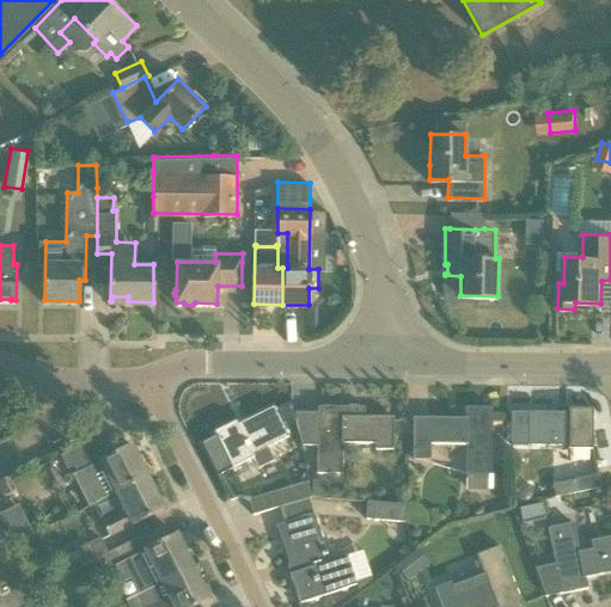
[(252,454),(258,466),(275,458),(268,443),(289,433),(274,403),(273,404),(275,406),(239,423),(237,417),(215,428),(234,467),(240,465),(238,460),(252,454)]
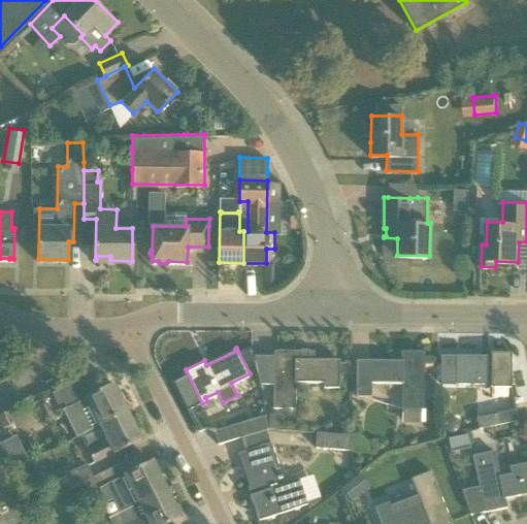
[(274,348),(274,354),(255,354),(261,382),(274,382),(274,406),(296,406),(296,380),(325,381),(325,386),(339,386),(339,357),(315,357),(315,349),(274,348)]
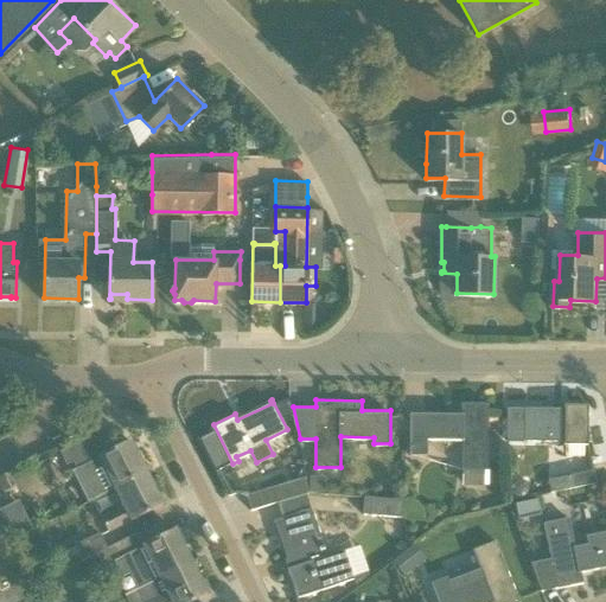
[(410,411),(410,452),(427,452),(427,443),(427,437),(464,437),(463,467),(488,467),(488,401),(461,401),(463,402),(464,402),(464,411),(410,411)]
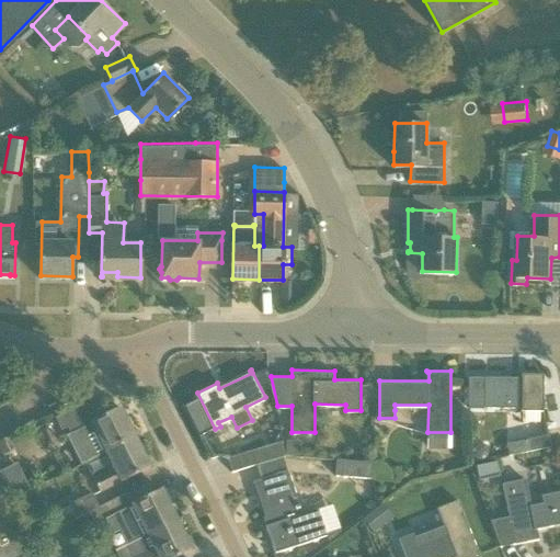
[(484,375),(486,406),(522,406),(522,409),(544,409),(544,372),(522,372),(522,377),(486,377),(486,375),(484,375)]
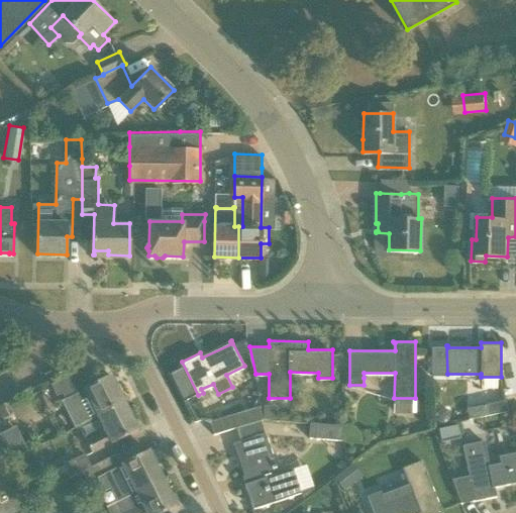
[(111,373),(87,385),(79,369),(50,383),(57,394),(67,389),(70,395),(66,396),(72,408),(83,403),(85,407),(93,404),(98,414),(125,400),(111,373)]
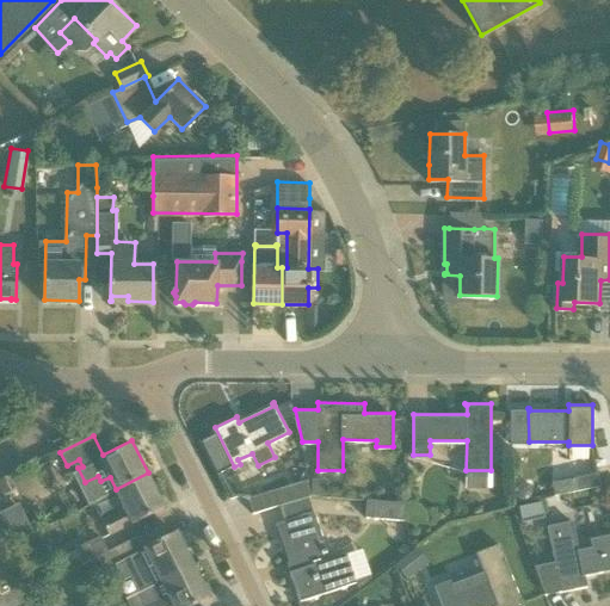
[(555,493),(601,483),(598,470),(553,480),(555,493)]
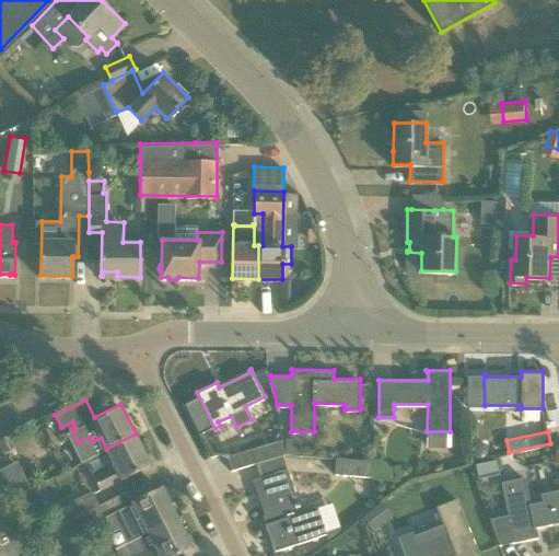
[(150,464),(136,433),(106,449),(114,465),(93,475),(100,488),(120,477),(121,478),(150,464)]
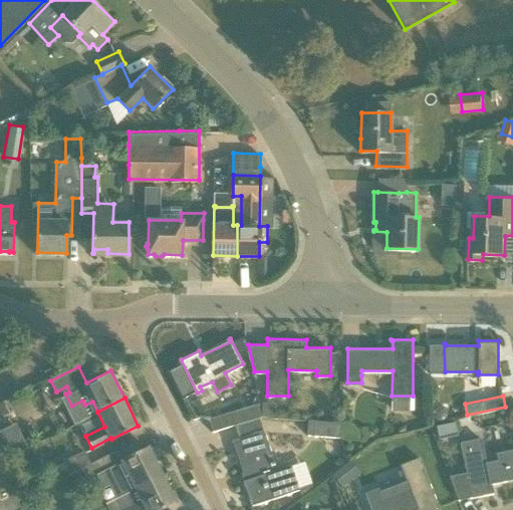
[(234,424),(260,416),(262,415),(258,402),(209,417),(213,430),(234,424)]
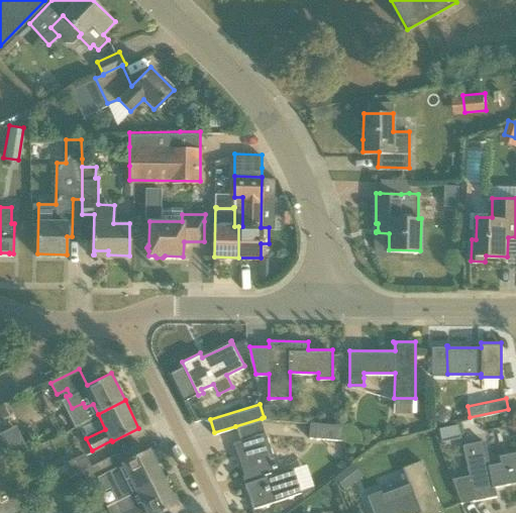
[(278,405),(265,404),(265,418),(278,418),(278,405)]
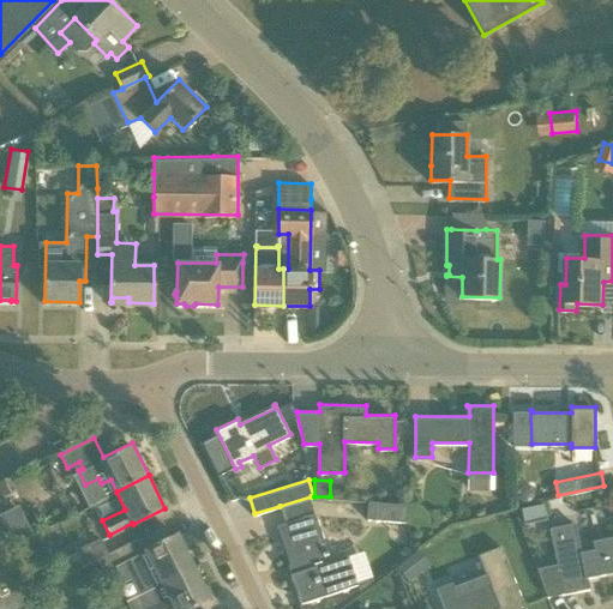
[(409,501),(368,499),(367,517),(408,519),(409,501)]
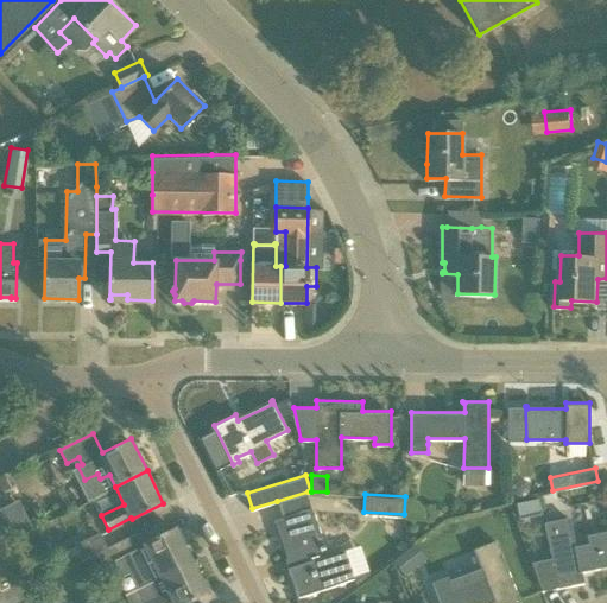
[(313,506),(283,516),(276,519),(276,520),(278,519),(293,565),(289,567),(298,596),(354,578),(345,548),(328,553),(313,506)]
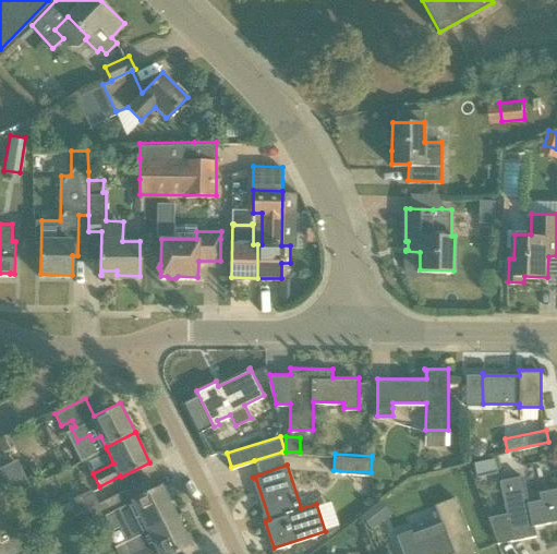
[(0,498),(12,493),(0,469),(0,498)]
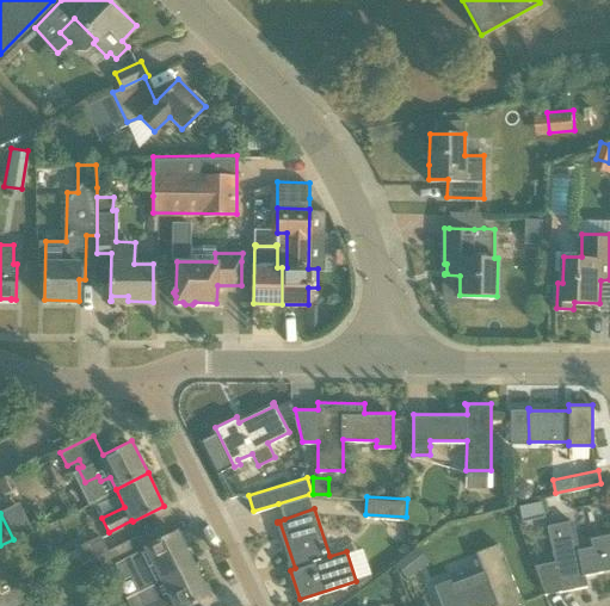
[(555,560),(535,564),(546,592),(561,588),(561,589),(587,583),(587,582),(585,583),(584,574),(609,567),(609,540),(579,548),(572,519),(548,524),(555,560)]
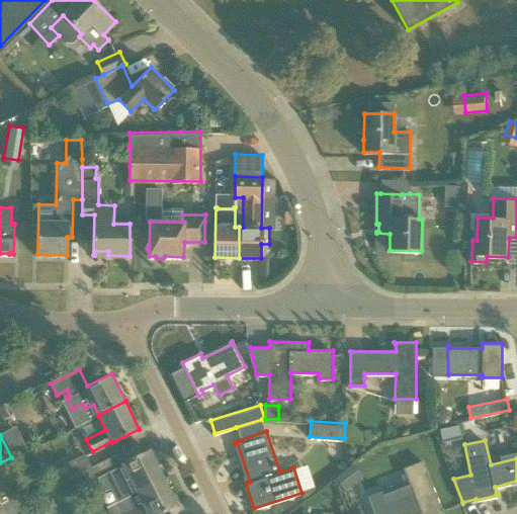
[(92,465),(83,469),(89,481),(98,477),(104,490),(111,487),(130,478),(136,490),(163,477),(150,449),(122,463),(113,467),(108,457),(92,465)]
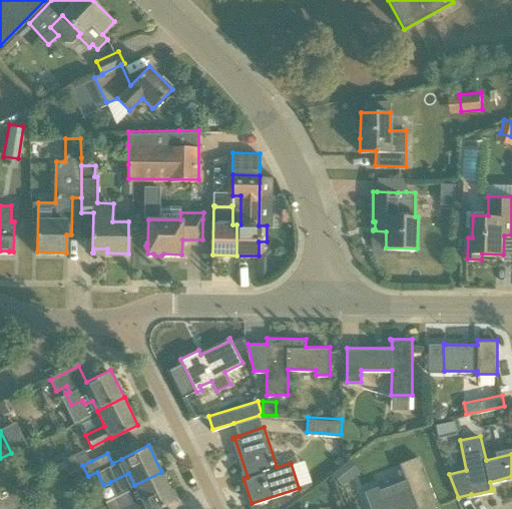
[(70,472),(82,465),(91,461),(84,448),(63,459),(70,472)]
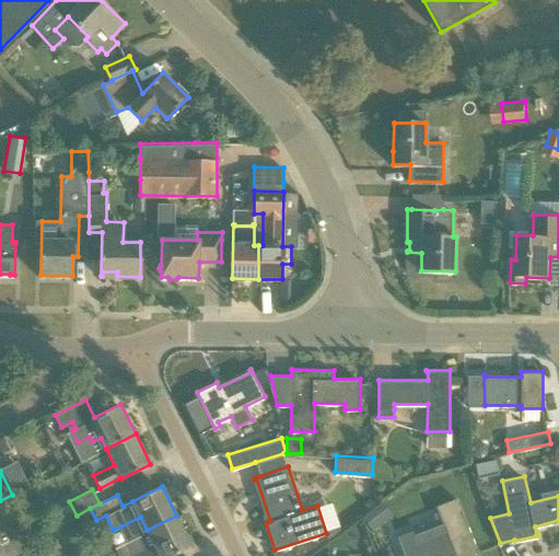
[(406,555),(450,555),(451,555),(455,554),(456,555),(475,555),(479,554),(457,497),(435,506),(445,532),(417,543),(412,530),(398,535),(406,555)]
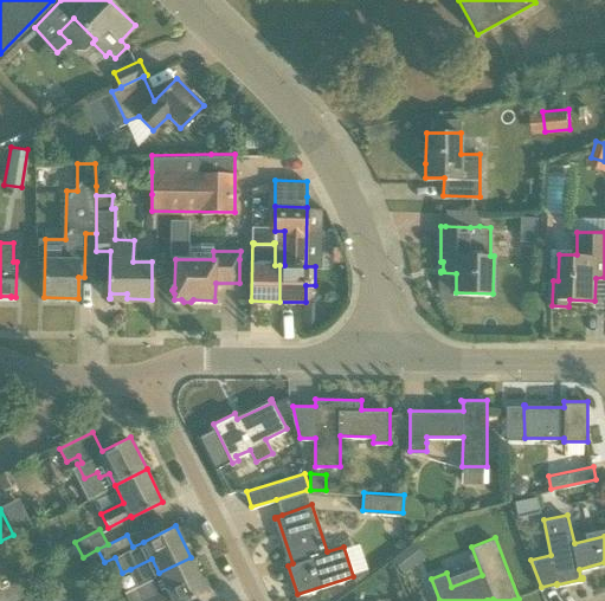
[(0,585),(1,588),(14,582),(0,553),(0,585)]
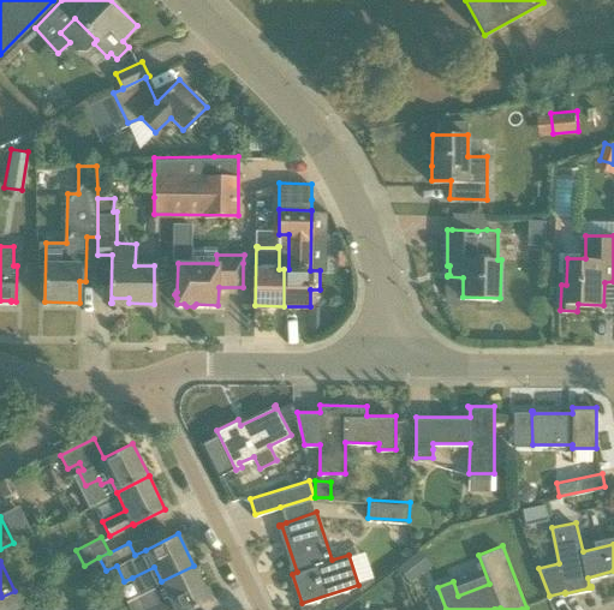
[(188,609),(210,599),(194,566),(161,581),(162,582),(139,594),(145,605),(147,609),(188,609)]
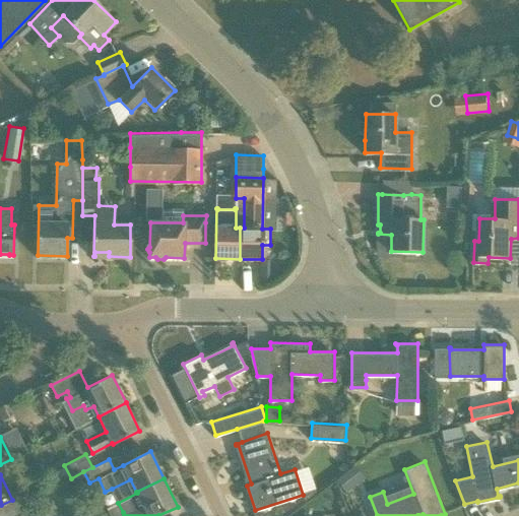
[(10,515),(18,512),(12,500),(1,505),(0,505),(0,515),(10,515)]
